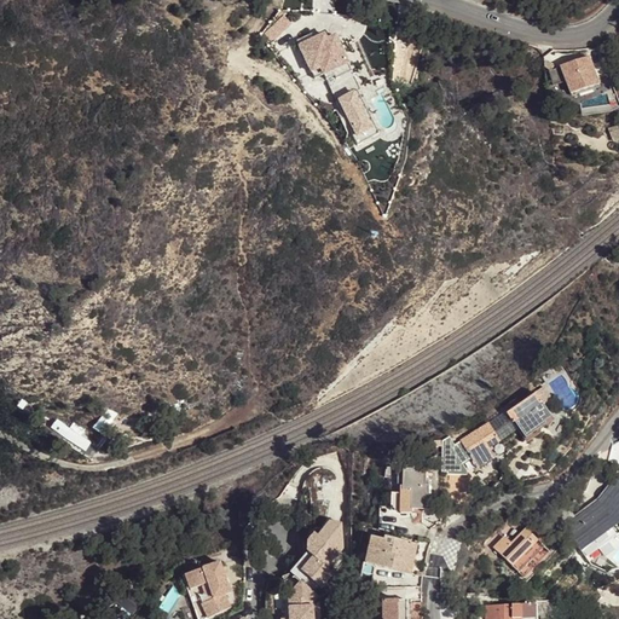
[(291,23),(284,15),(265,33),(272,41),(291,23)]
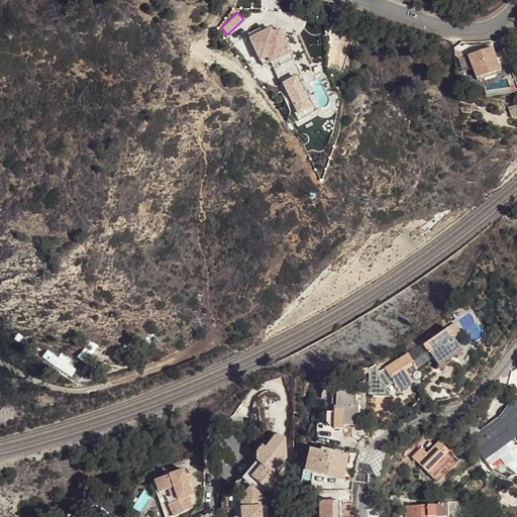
[(272,64),(291,54),(280,29),(271,33),(266,36),(264,32),(249,38),(261,62),(269,58),(272,64)]
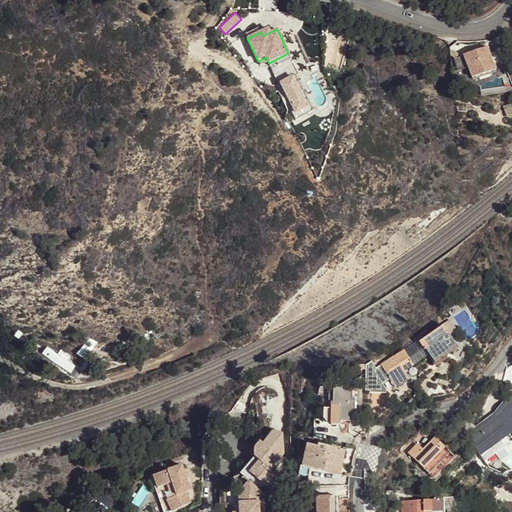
[(495,69),(487,48),(463,57),(472,78),(495,69)]
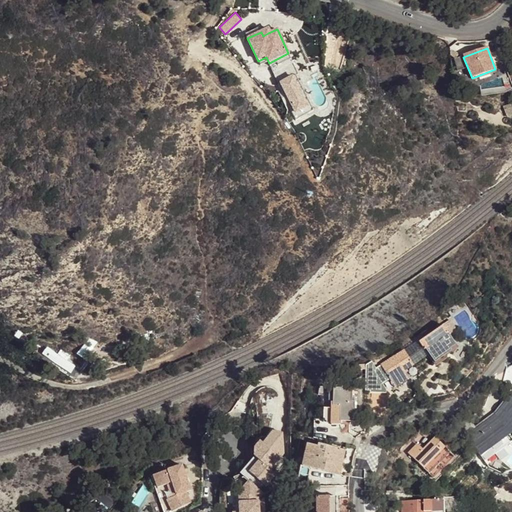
[(288,53),(269,63),(270,65),(277,62),(278,65),(291,59),(288,53)]
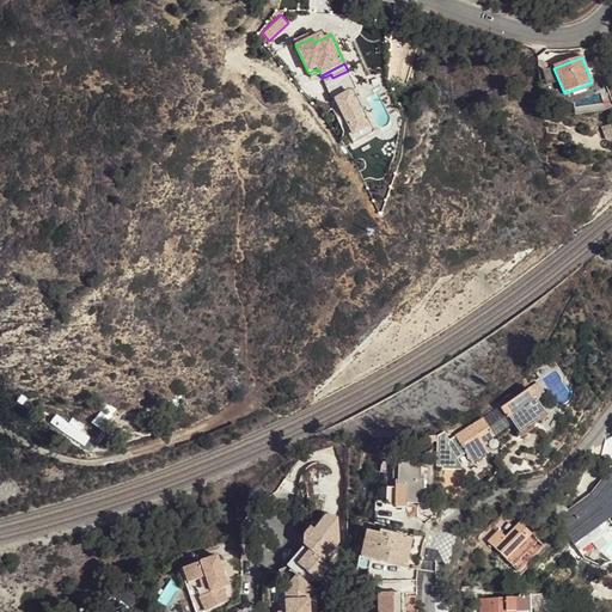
[(354,90),(337,98),(353,133),(371,126),(354,90)]
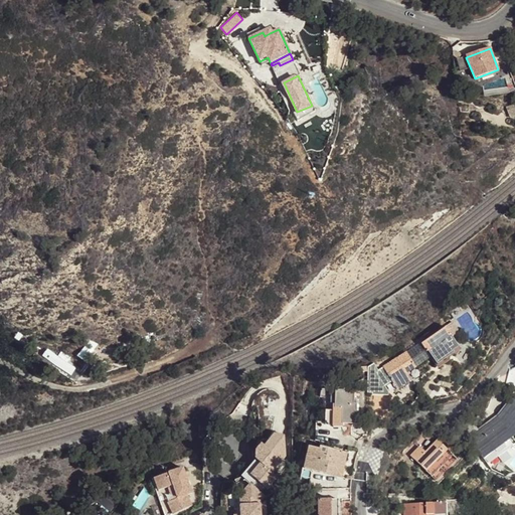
[(458,330),(453,323),(446,327),(446,329),(421,345),(437,366),(458,352),(463,359),(461,361),(465,367),(471,363),(467,357),(466,358),(450,335),(458,330)]
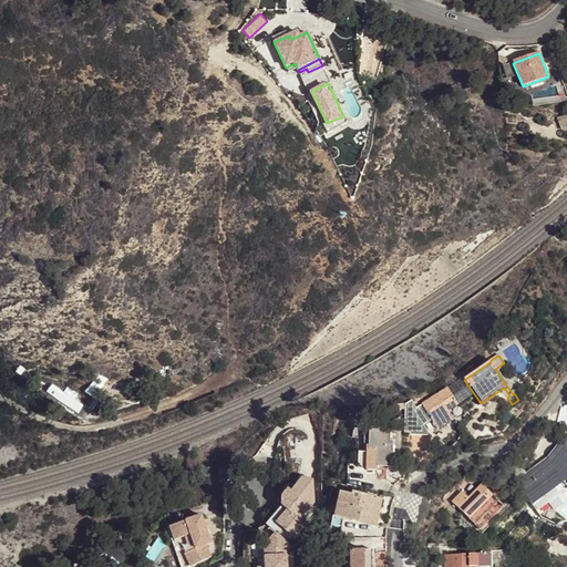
[(95,380),(86,392),(92,397),(101,384),(95,380)]
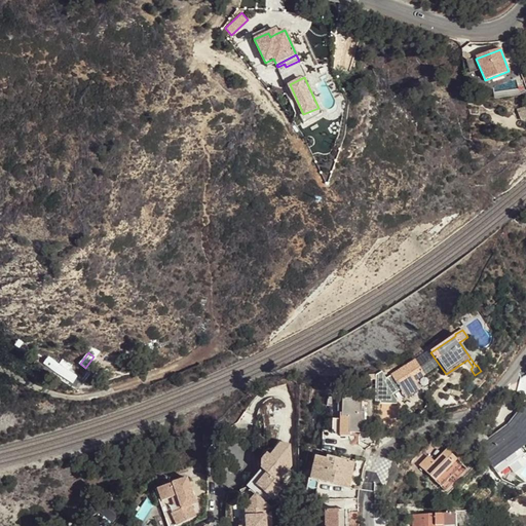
[(45,365),(71,382),(75,376),(67,371),(59,365),(49,359),(45,365)]
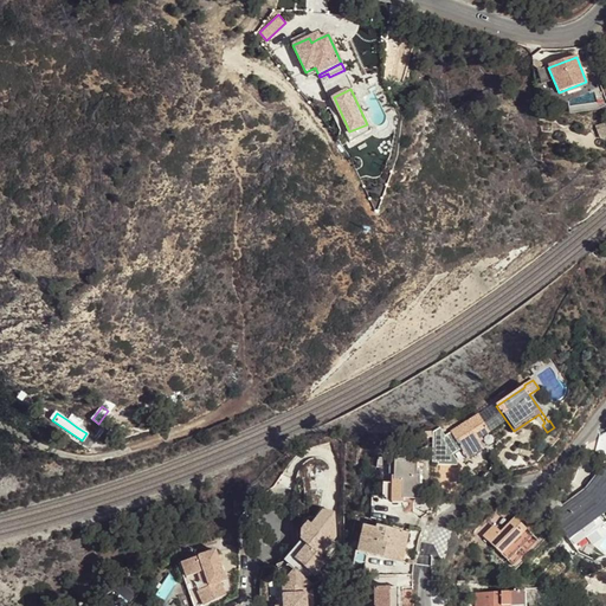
[(72,414),(68,420),(77,427),(82,421),(72,414)]
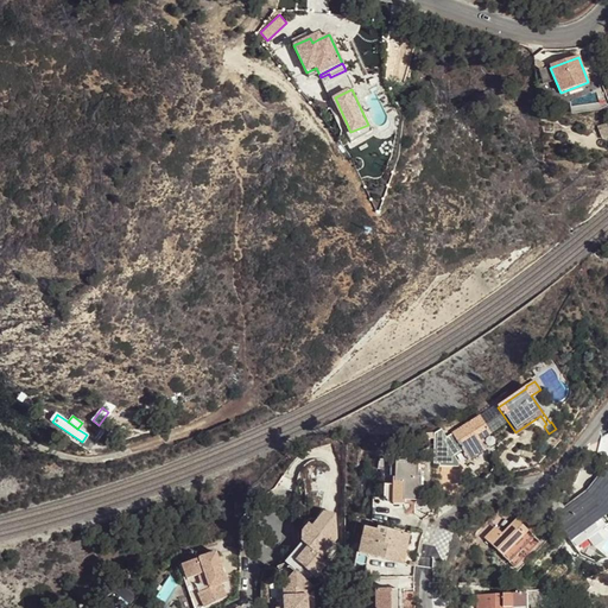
[(479,416),(443,439),(454,456),(462,450),(464,454),(481,443),(480,441),(491,434),(479,416)]
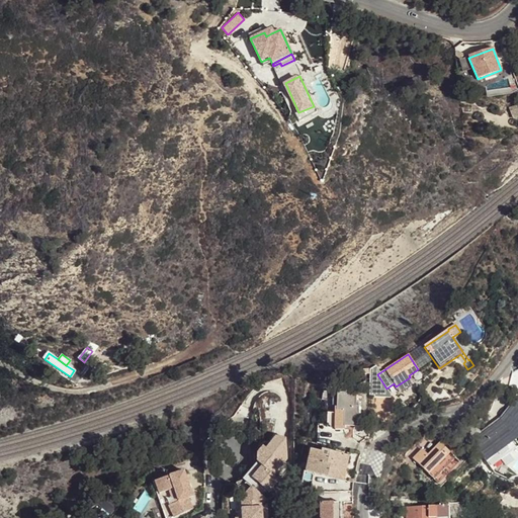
[(413,382),(410,377),(396,386),(399,392),(413,382)]
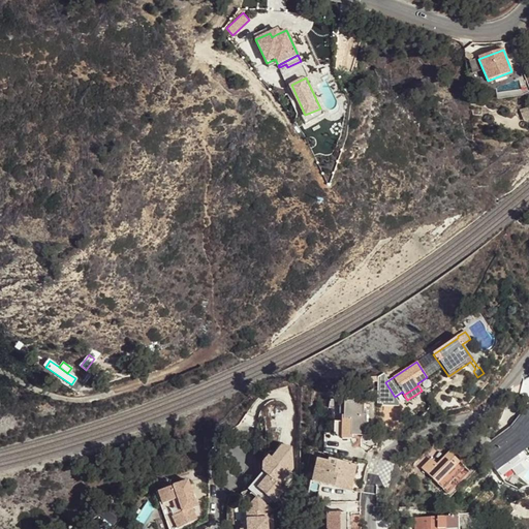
[(366,435),(367,415),(364,415),(364,393),(358,393),(358,399),(353,399),(353,402),(344,402),(344,415),(342,415),(342,438),(352,438),(352,435),(366,435)]
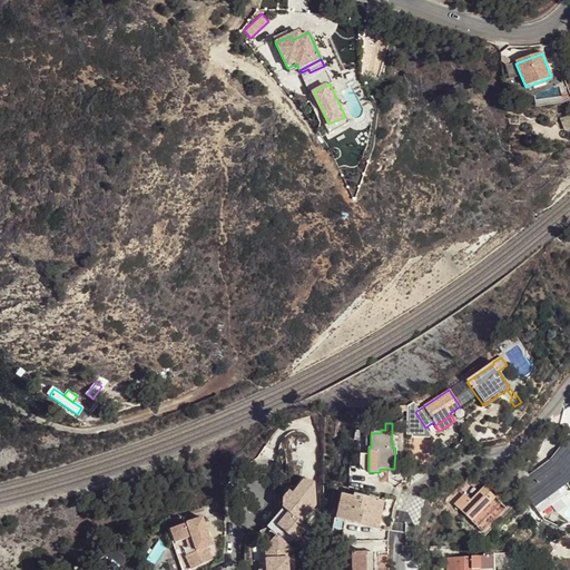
[(569,439),(551,462),(566,482),(569,477),(569,439)]
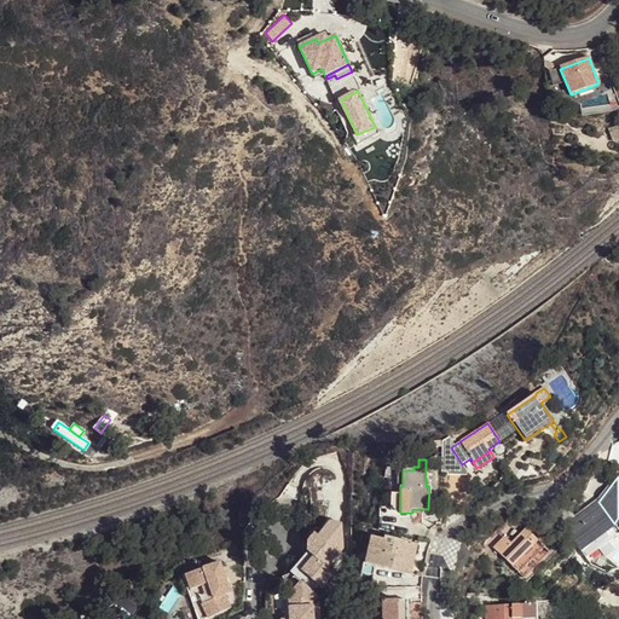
[(614,524),(599,502),(573,520),(563,505),(544,519),(555,533),(563,527),(579,549),(614,524)]
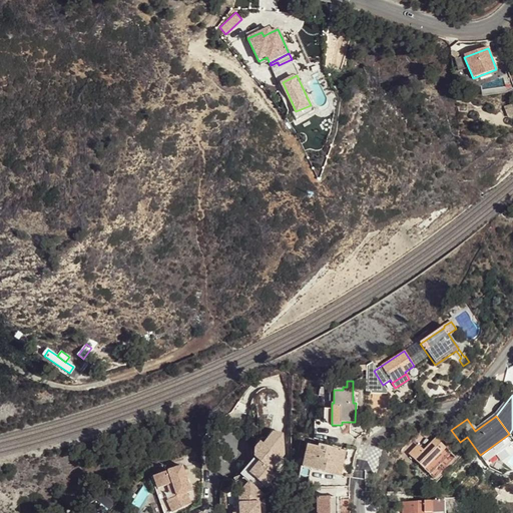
[(433,478),(454,457),(436,439),(424,450),(418,445),(409,454),(433,478)]
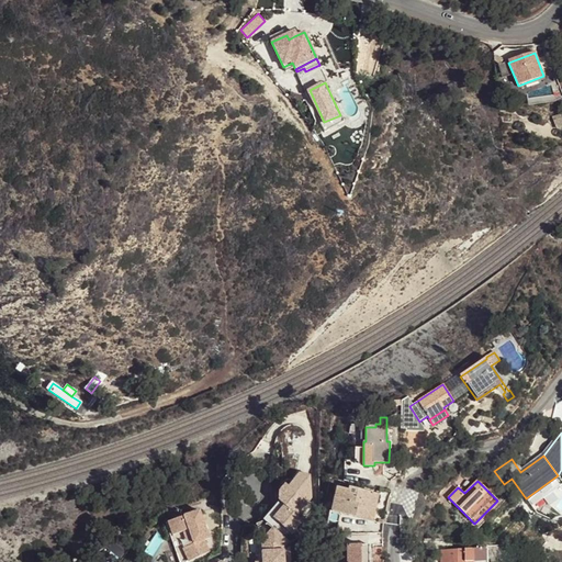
[(272,515),(292,532),(304,520),(298,515),(308,503),(288,483),(282,491),(281,499),(284,502),(272,515)]
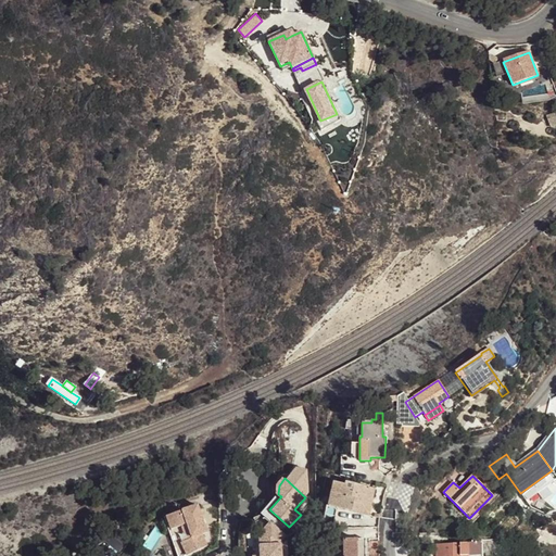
[(336,507),(358,513),(363,496),(373,498),(375,489),(345,482),(345,484),(333,482),(331,493),(339,494),(336,507)]
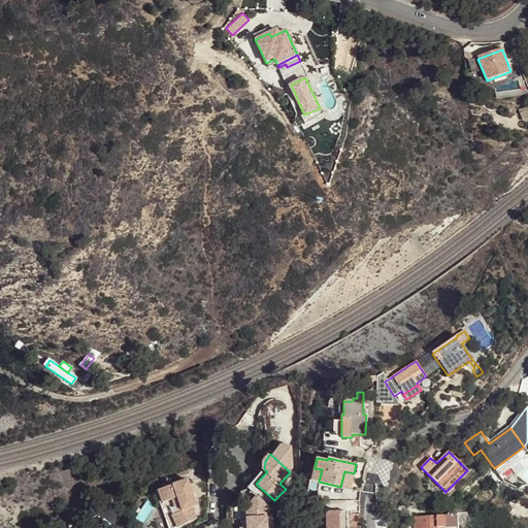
[(311,481),(319,482),(322,469),(315,468),(311,481)]
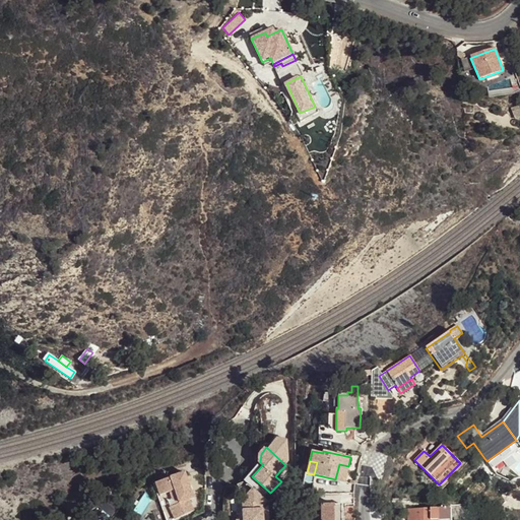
[(339,464),(335,479),(345,481),(348,466),(339,464)]
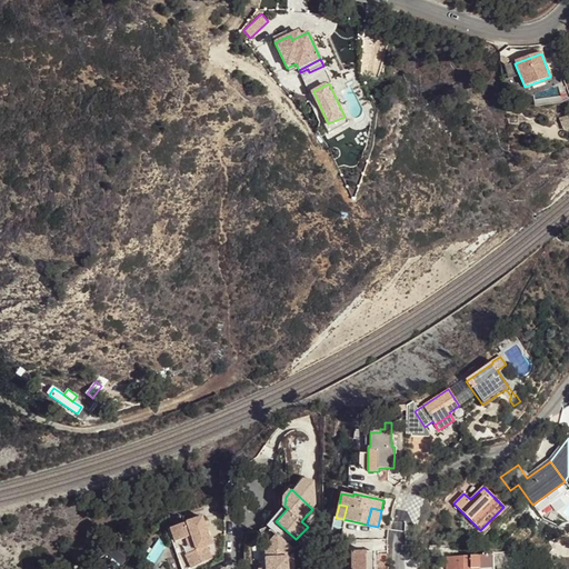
[(170,529),(175,542),(191,537),(197,551),(185,556),(191,568),(213,559),(207,547),(212,545),(202,518),(170,529)]
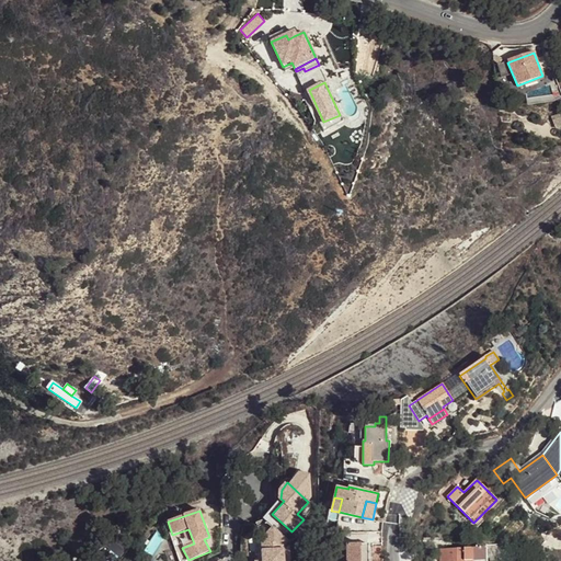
[(172,535),(168,522),(165,522),(179,560),(187,560),(189,560),(182,548),(194,544),(189,529),(172,535)]
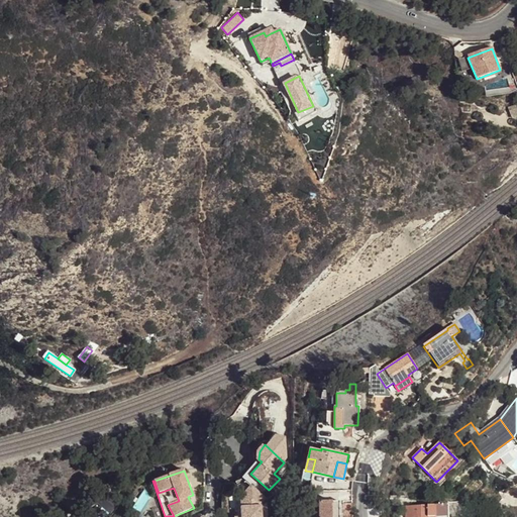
[(242,507),(262,506),(262,504),(266,498),(252,485),(241,496),(242,507)]
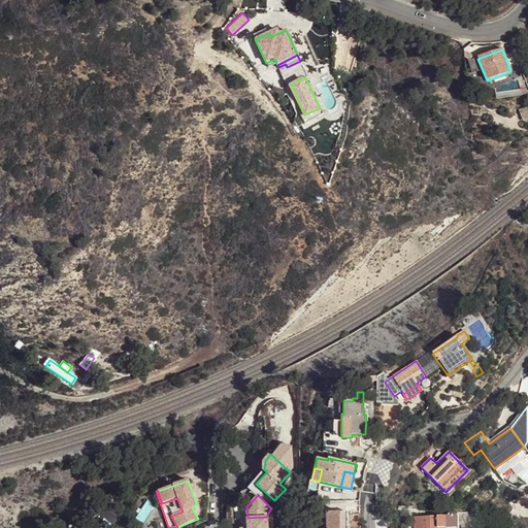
[(325,527),(347,527),(347,513),(326,513),(326,524),(325,527)]
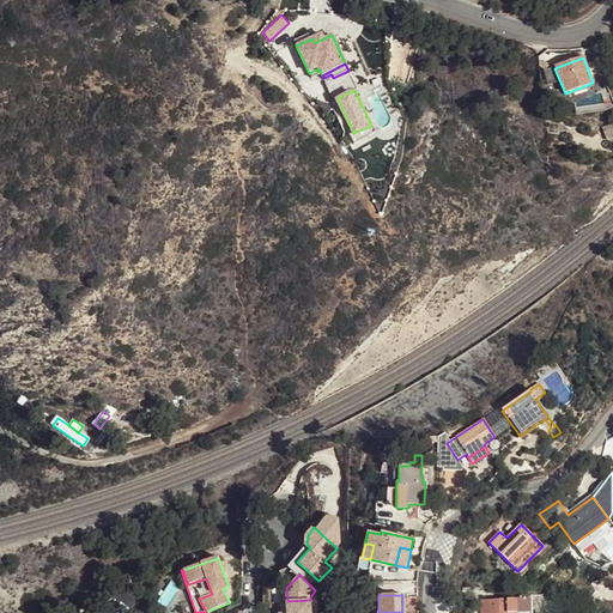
[(287,612),(310,612),(310,600),(287,601),(287,612)]
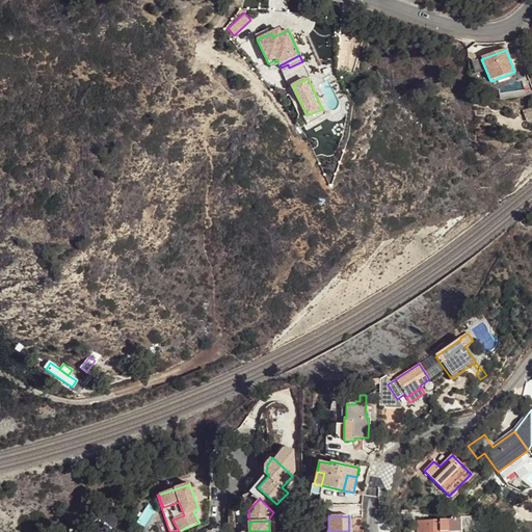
[(416,531),(459,531),(460,521),(417,521),(416,531)]
